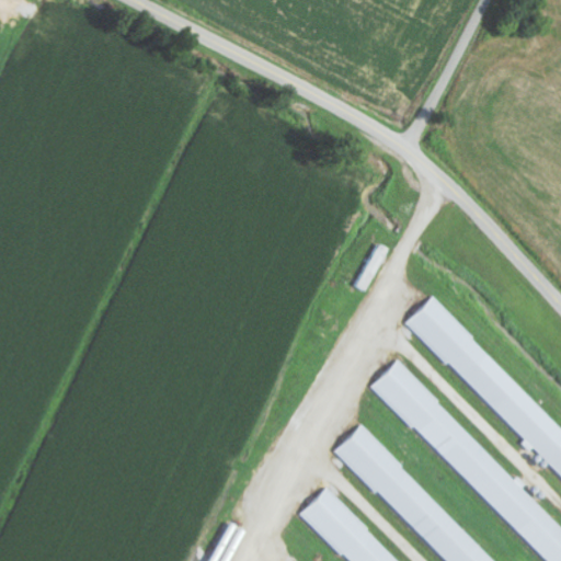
[(388,251),(376,244),(353,286),(365,293),(388,251)]
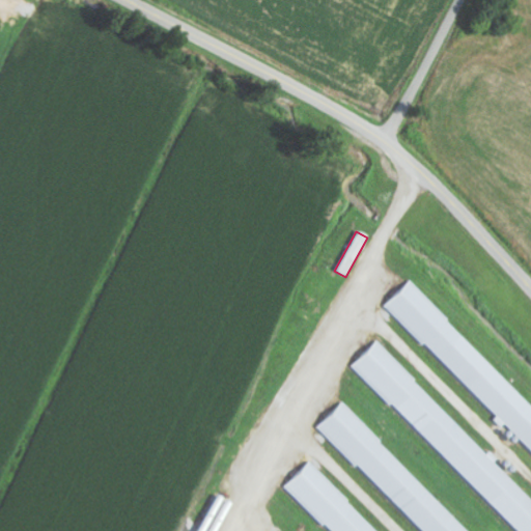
[(530,407),(407,282),(384,304),(530,452),(530,407)]
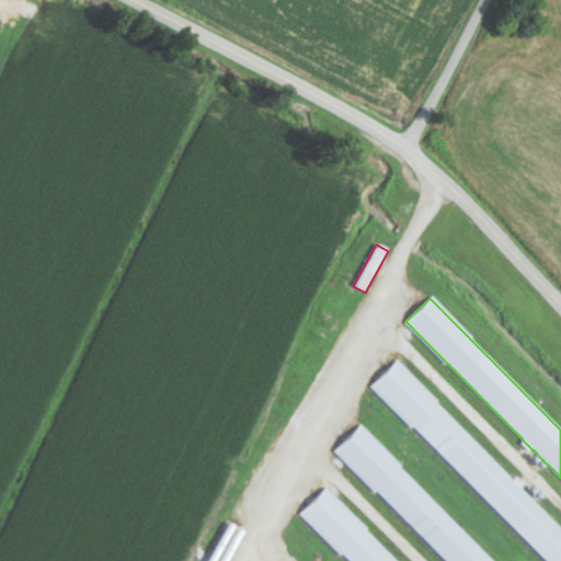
[(546,560),(560,560),(560,529),(521,489),(522,488),(396,361),(370,385),(546,560)]
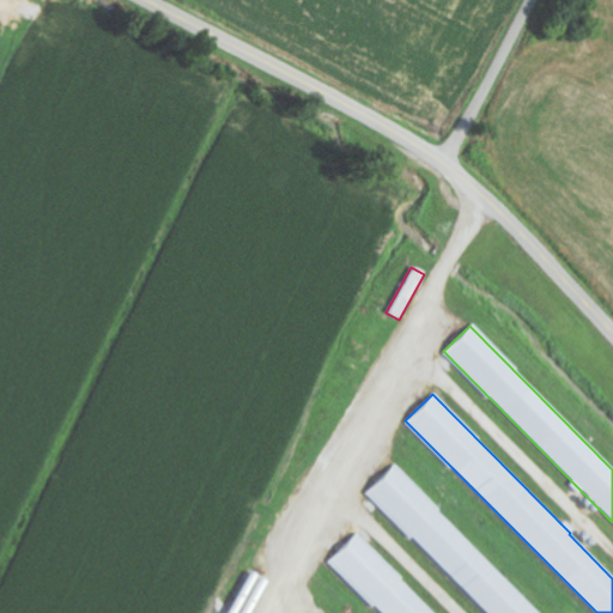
[(538,612),(393,465),(365,491),(486,612),(538,612)]
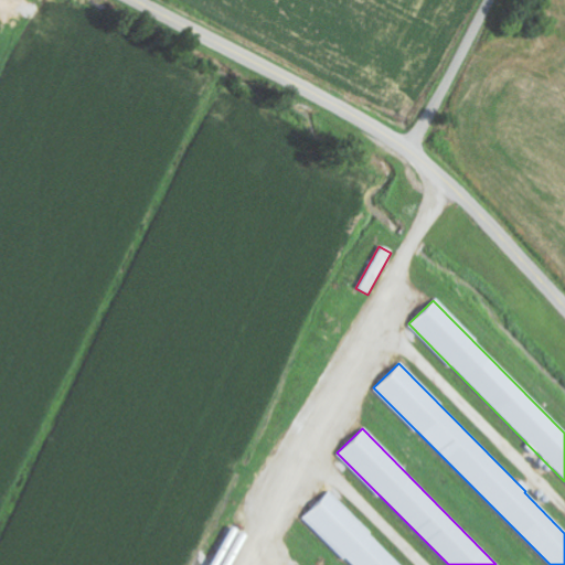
[(400,564),(327,491),(302,515),(350,564),(400,564)]
